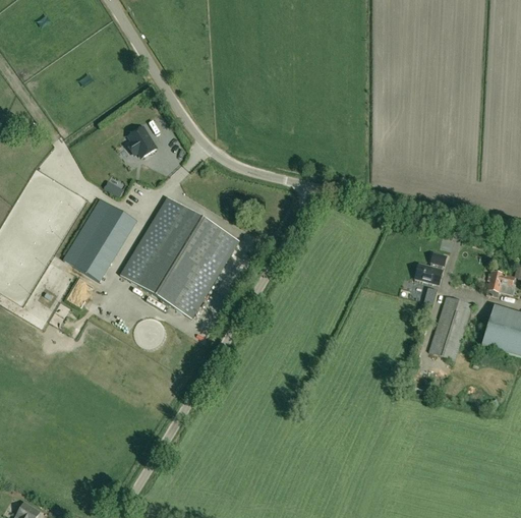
[(141,157),(156,148),(142,126),(128,135),(131,140),(128,142),(128,145),(132,153),(135,154),(138,152),(141,157)]
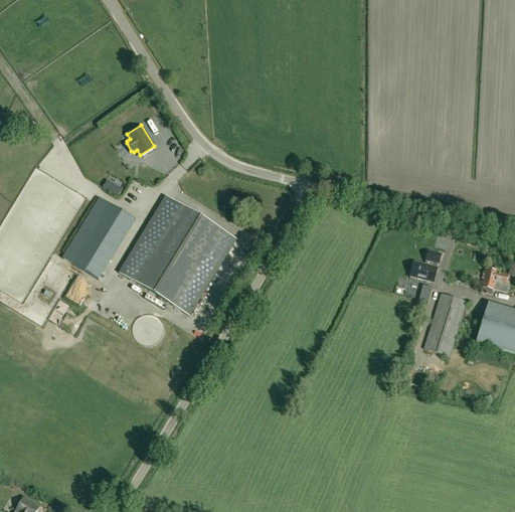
[(118,195),(123,187),(115,183),(111,190),(118,195)]
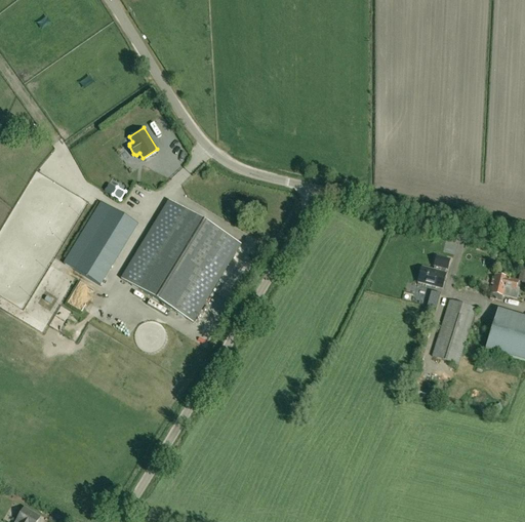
[(194,320),(241,242),(169,198),(121,276),(194,320)]
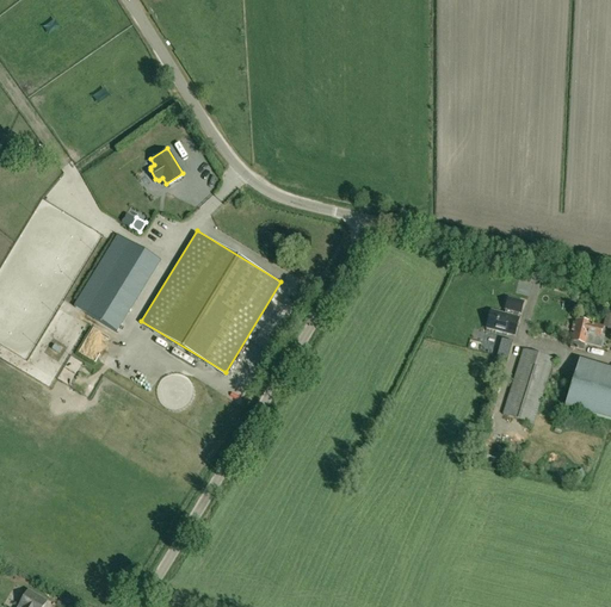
[(117,329),(160,259),(118,233),(74,303),(117,329)]
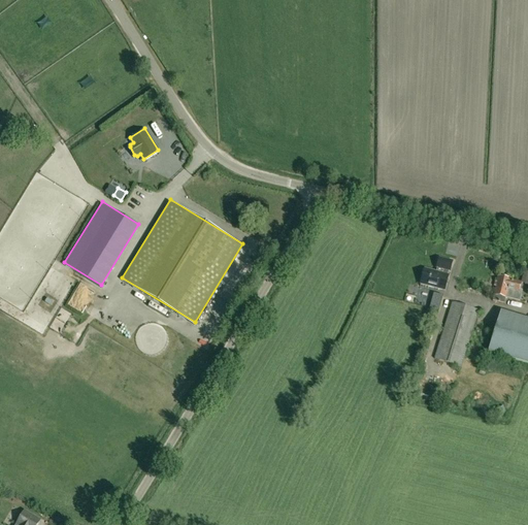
[(444,288),(449,273),(425,266),(421,282),(444,288)]
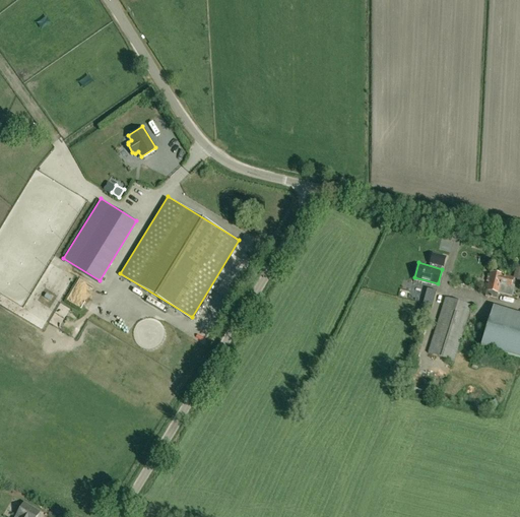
[(512,294),(514,283),(511,282),(513,275),(503,273),(503,272),(491,270),(485,294),(497,297),(498,291),(512,294)]
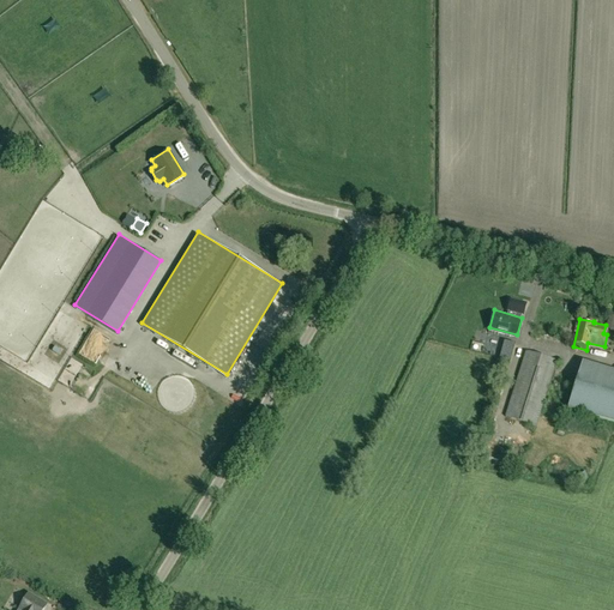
[(510,358),(515,340),(504,338),(499,356),(501,356),(510,358)]
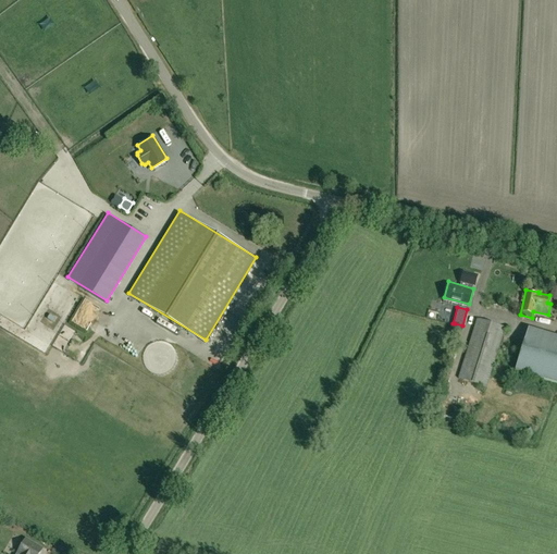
[(486,384),(505,325),(477,317),(459,376),(486,384)]
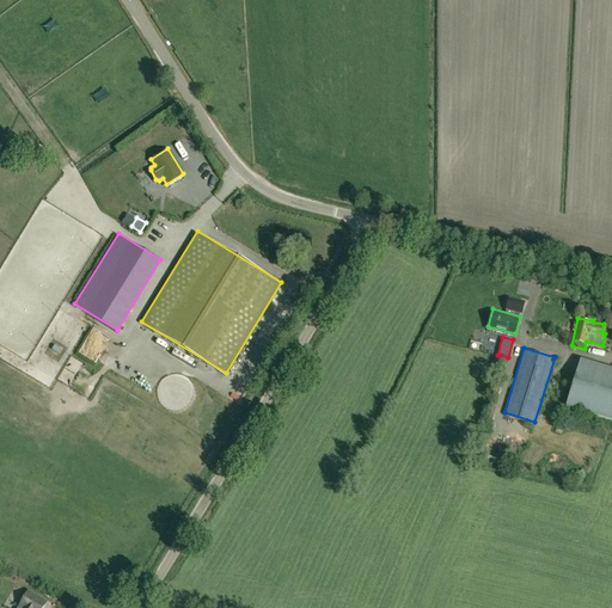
[(611,417),(611,368),(582,358),(568,404),(611,417)]
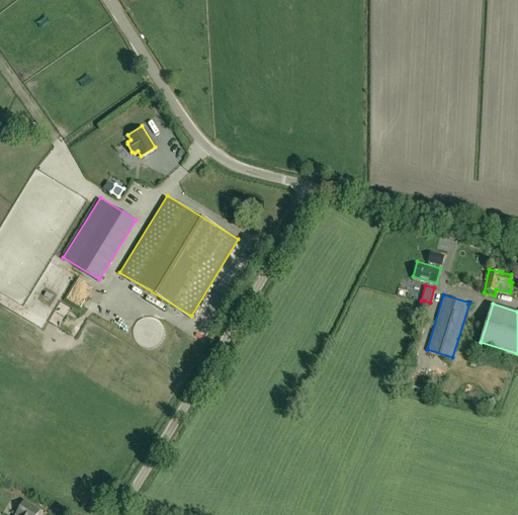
[(413,382),(411,391),(424,394),(426,385),(413,382)]
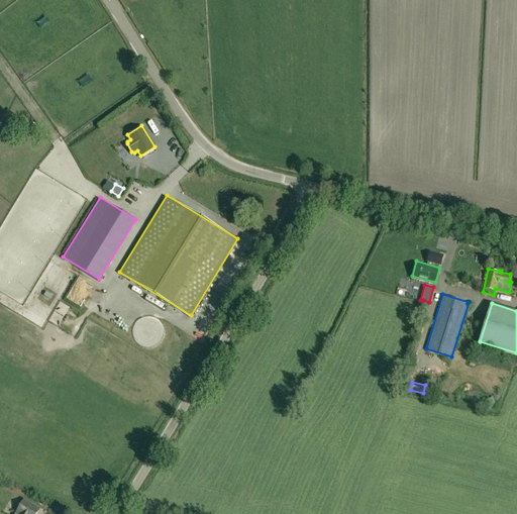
[(24,497),(13,513),(35,513),(40,507),(24,497)]
